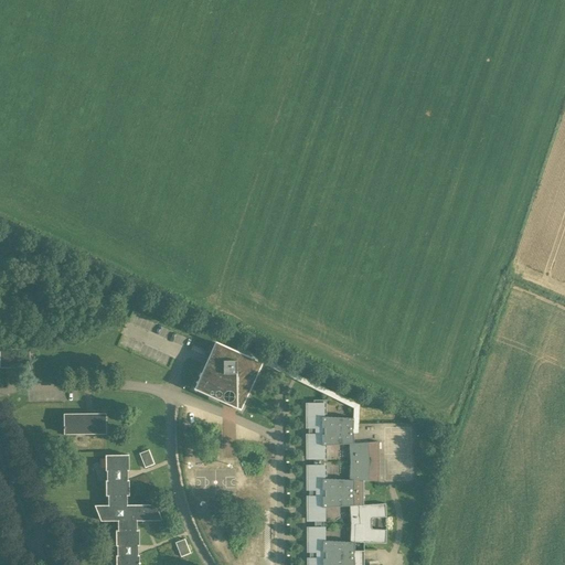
[(215,343),(194,388),(234,388),(234,407),(240,409),(260,363),(235,352),(215,343)]
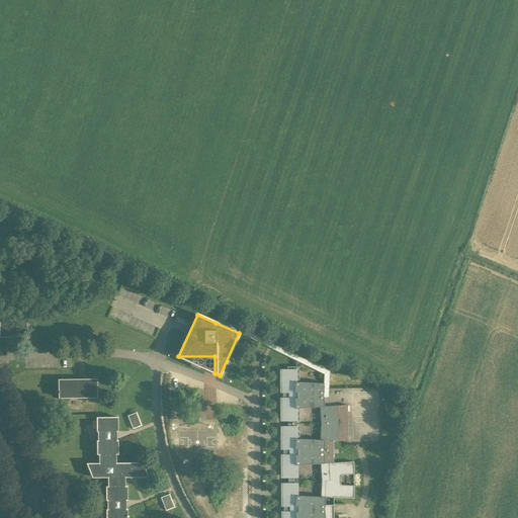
[(217,319),(216,323),(239,333),(324,374),(323,383),(324,383),(323,389),(323,394),(323,395),(323,397),(323,398),(328,398),(329,371),(241,329),(218,318),(217,319)]
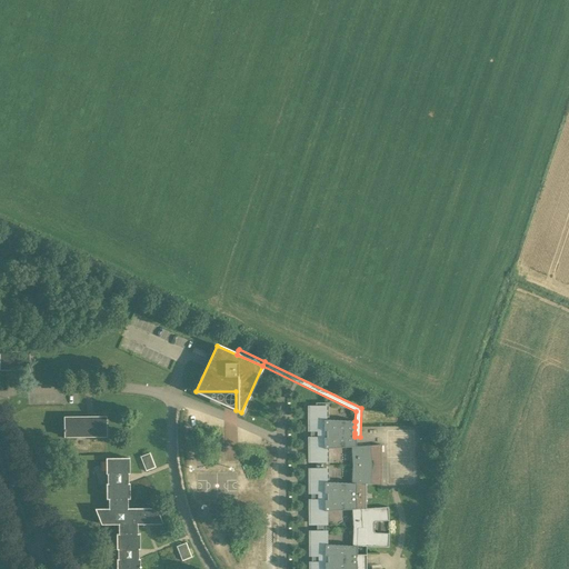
[(309,419),(307,419),(307,431),(309,431),(309,435),(355,433),(355,432),(355,427),(356,421),(355,421),(327,420),(327,402),(313,402),(313,407),(309,407),(309,419)]
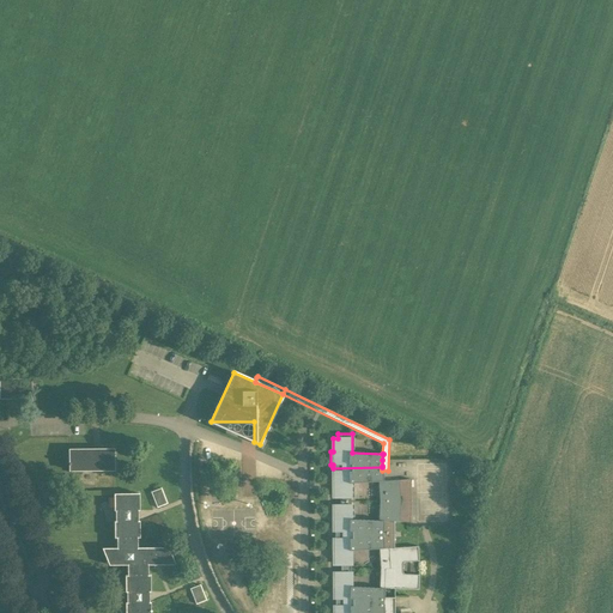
[(83,471),(114,469),(113,449),(70,450),(70,462),(68,462),(68,465),(70,465),(70,471),(71,471),(71,473),(82,474),(83,471)]
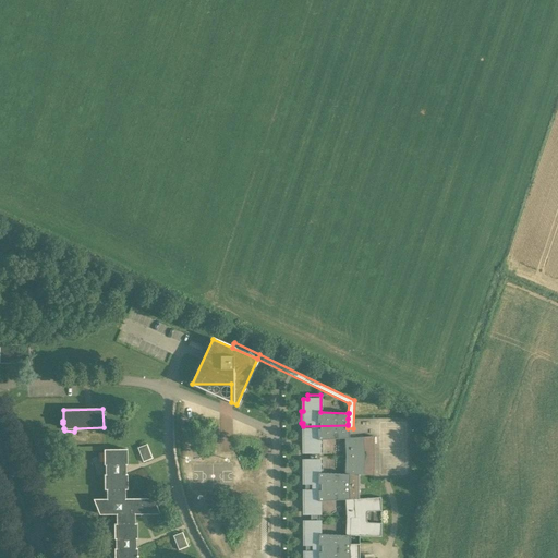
[(301,429),(301,440),(304,440),(304,452),(310,452),(310,457),(317,457),(317,452),(320,452),(320,439),(343,438),(344,457),(374,456),(373,437),(349,438),(348,428),(348,427),(348,425),(303,426),(303,429),(301,429)]
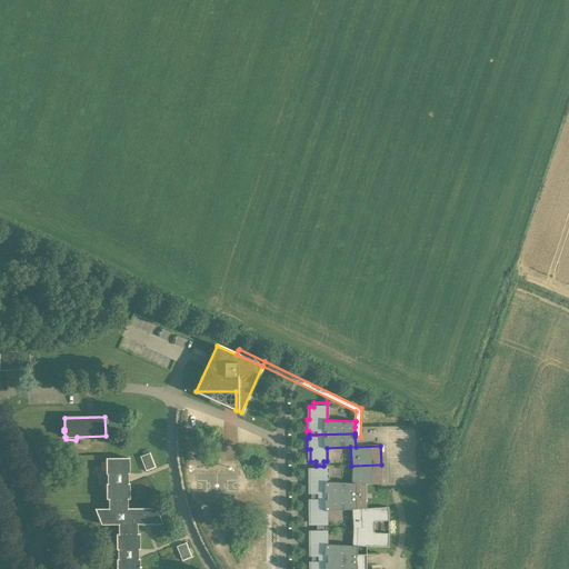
[(149,453),(140,457),(146,471),(155,467),(149,453)]
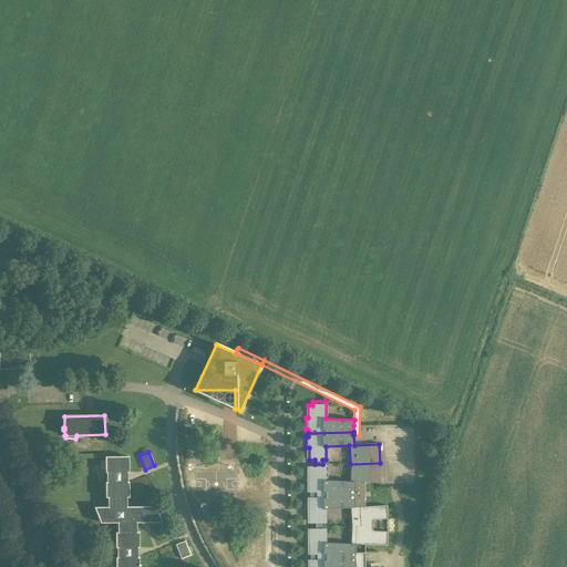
[(106,477),(127,477),(127,472),(129,472),(127,456),(104,456),(105,473),(106,473),(106,477)]
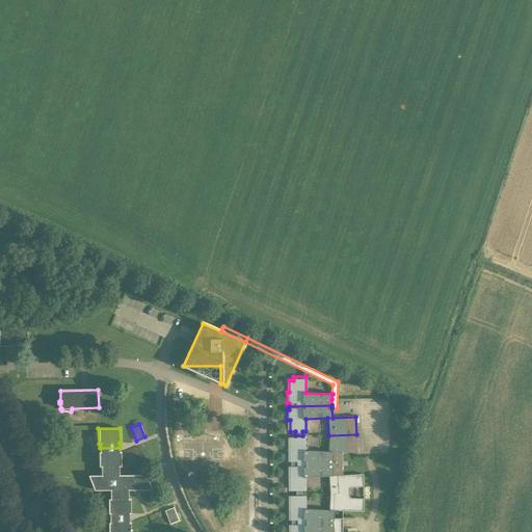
[(290,450),(288,450),(288,461),(289,461),(289,464),(342,464),(342,453),(355,453),(356,435),(356,434),(328,435),(327,452),(306,451),(306,439),(302,440),(302,435),(295,435),(295,440),(290,440),(290,450)]
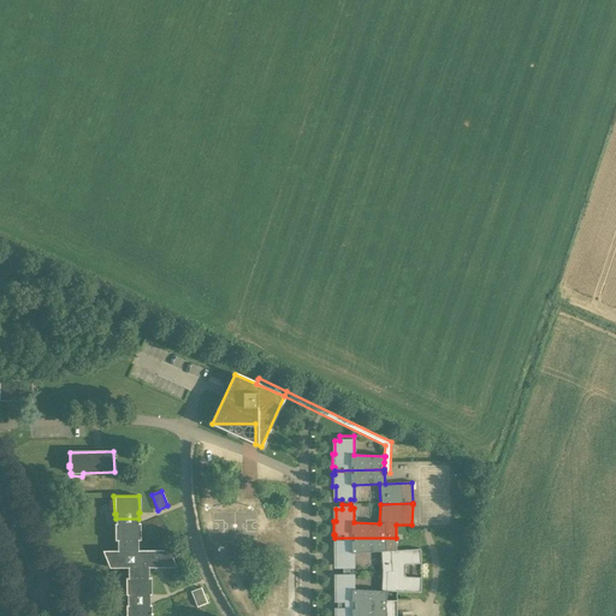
[(117,540),(117,546),(137,545),(137,540),(140,540),(140,523),(138,523),(138,519),(116,519),(116,523),(114,523),(114,540),(117,540)]
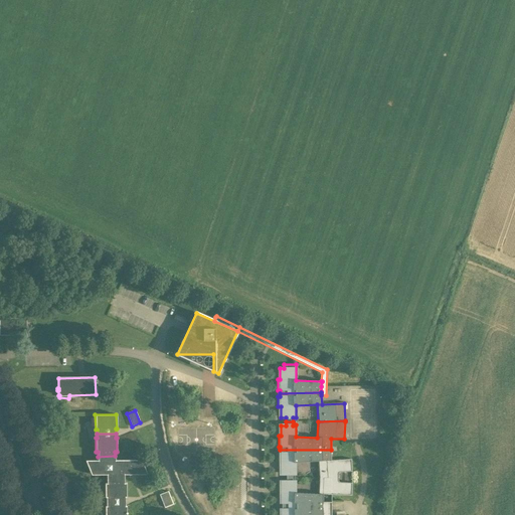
[(280,453),(279,453),(279,464),(281,464),(281,474),(287,474),(287,478),(293,478),(293,463),(318,461),(319,478),(338,478),(338,474),(338,473),(339,472),(352,471),(351,459),(331,461),(331,450),(280,450),(280,453)]
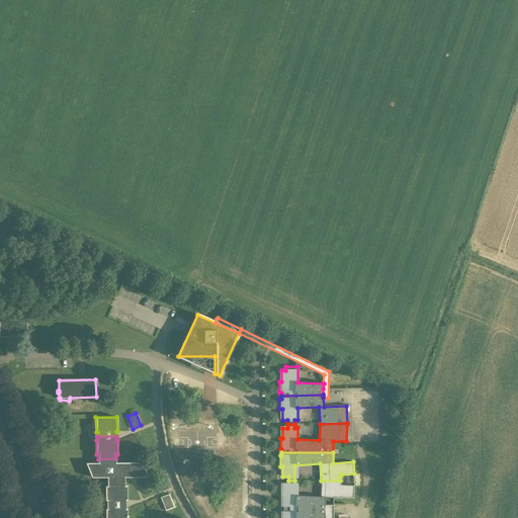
[(115,462),(115,458),(98,459),(98,463),(86,463),(88,470),(89,470),(91,475),(98,475),(98,478),(107,478),(107,482),(124,482),(124,478),(148,477),(145,469),(144,469),(143,465),(135,465),(135,462),(115,462)]
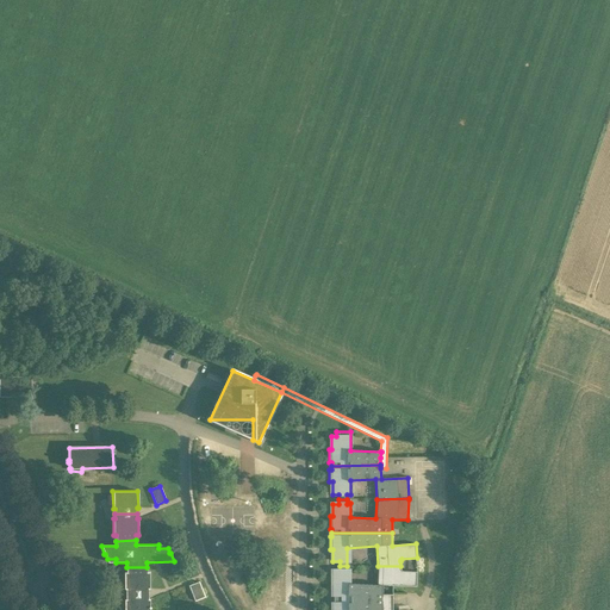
[(332,584),(330,584),(330,596),(332,596),(332,599),(381,599),(381,597),(381,595),(381,585),(416,587),(417,573),(403,572),(400,571),(400,570),(400,566),(378,566),(377,585),(348,584),(347,566),(340,566),(340,571),(332,571),(332,584)]
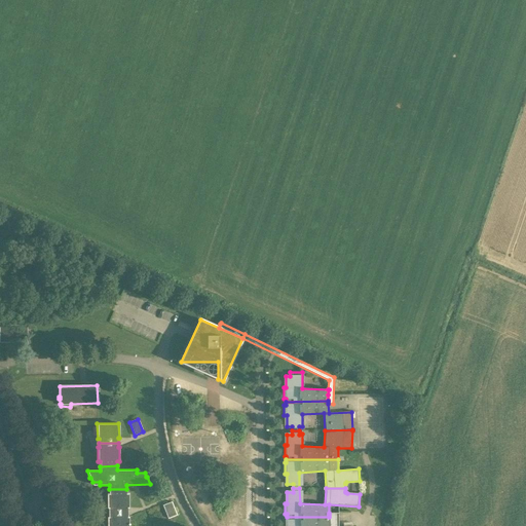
[(108,509),(108,513),(127,513),(127,508),(128,508),(128,493),(126,493),(126,489),(109,489),(109,493),(107,494),(107,509),(108,509)]
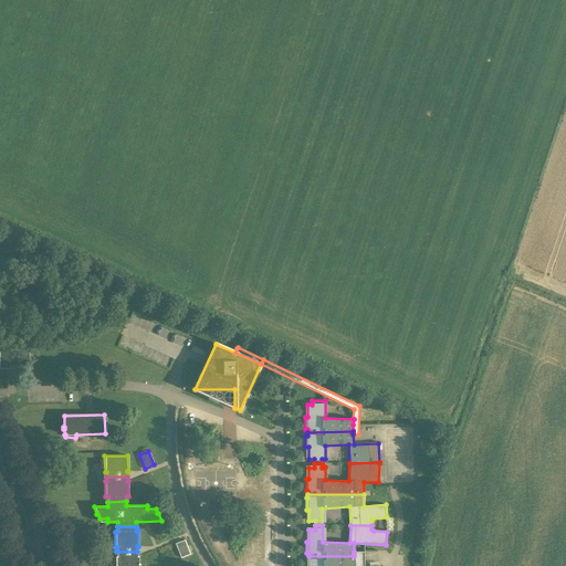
[(176,544),(181,557),(190,554),(185,540),(176,544)]
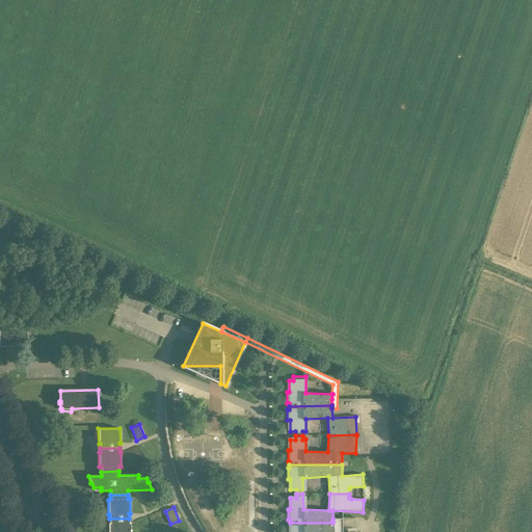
[(129,523),(129,519),(109,519),(109,523),(108,523),(108,531),(130,531),(130,523),(129,523)]
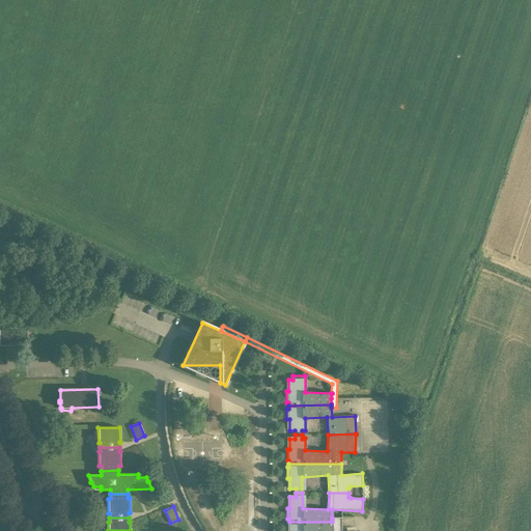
[(287,525),(287,530),(341,530),(341,518),(332,518),(332,520),(332,522),(289,522),(289,525),(287,525)]
